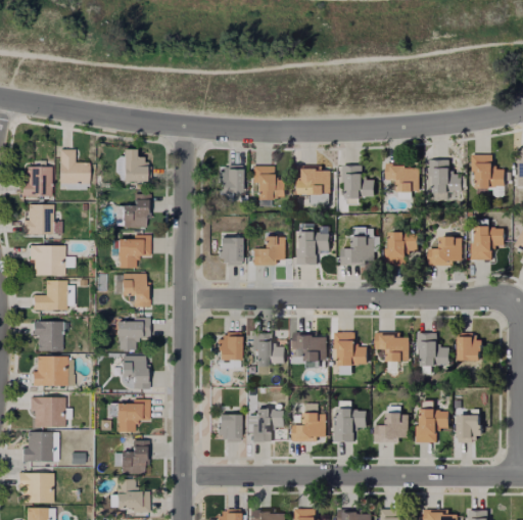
[(87,163),(87,184),(58,183),(58,148),(74,149),(74,162),(87,163)]
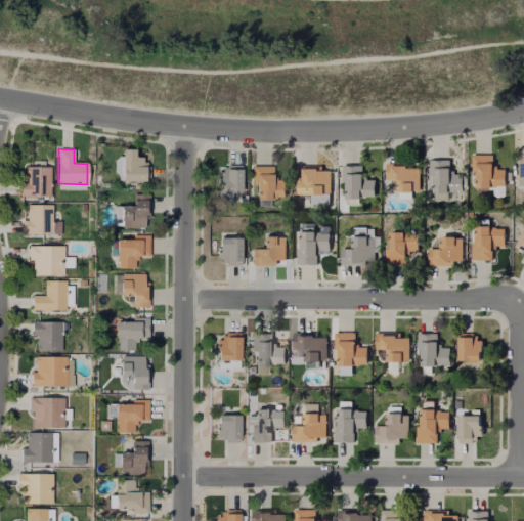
[(150,166),(150,180),(123,179),(123,156),(143,156),(143,161),(147,161),(147,166),(150,166)]
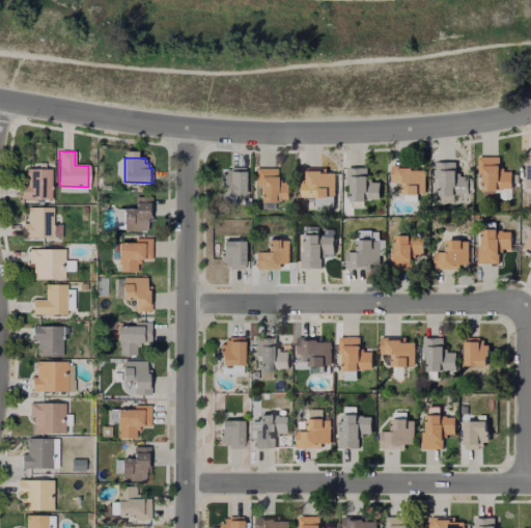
[(511,172),(511,199),(483,199),(483,173),(478,173),(478,158),(500,158),(500,169),(504,169),(504,172),(511,172)]
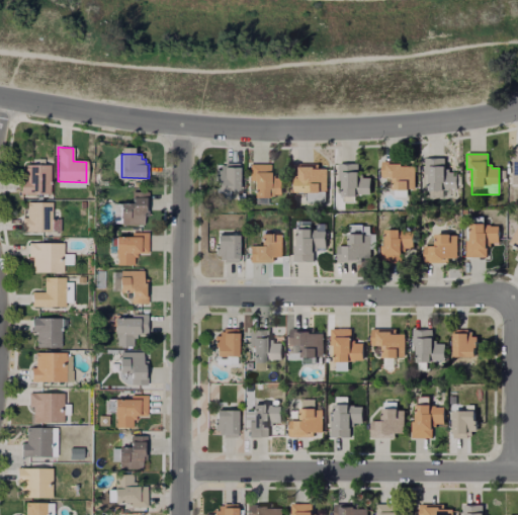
[(457,173),(457,189),(430,189),(430,174),(425,174),(425,158),(446,158),(446,169),(449,169),(449,173),(457,173)]
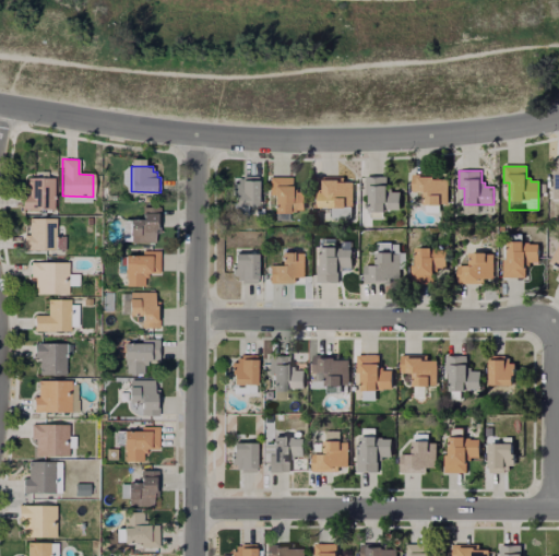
[(448,177),(448,204),(425,204),(425,192),(413,192),(413,174),(436,174),(436,177),(448,177)]
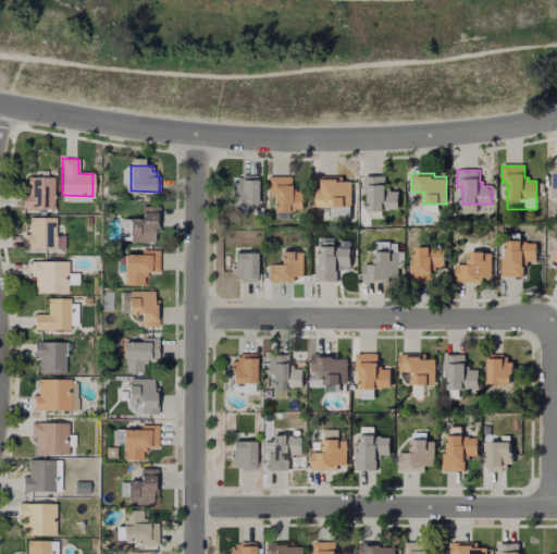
[(257,174),(257,202),(233,202),(233,193),(232,182),(237,182),(237,176),(240,176),(240,174),(257,174)]
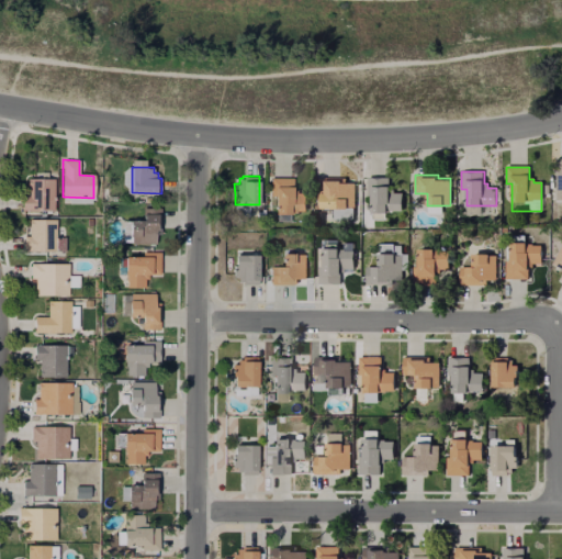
[(306,193),(306,213),(276,213),(276,202),(271,202),(271,178),(294,178),(294,190),(298,190),(298,193),(306,193)]
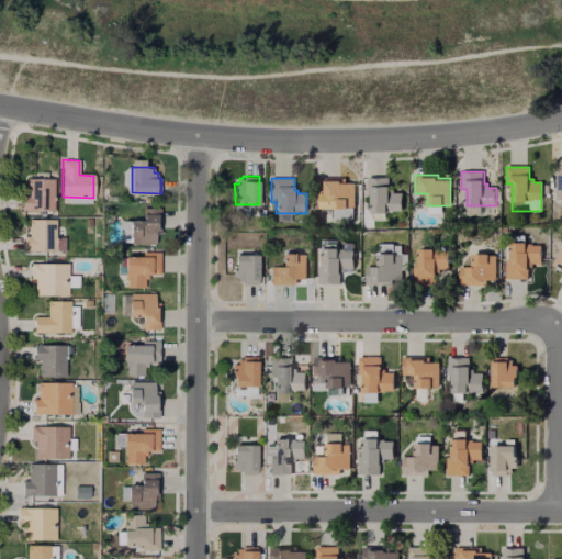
[(360,185),(360,200),(355,200),(355,210),(321,209),(321,194),(318,194),(318,178),(345,178),(345,183),(360,185)]
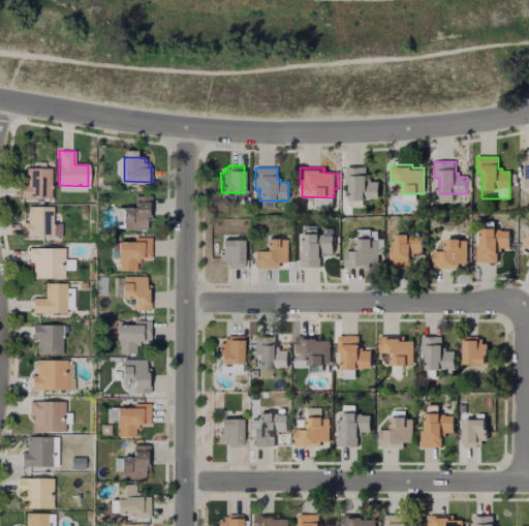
[(378,182),(378,199),(350,199),(350,184),(346,184),(346,167),(367,167),(367,179),(370,179),(370,182),(378,182)]
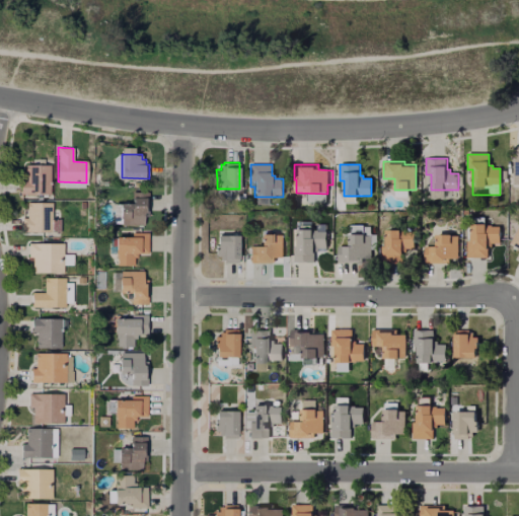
[(50,165),(49,195),(20,195),(20,179),(25,179),(25,165),(50,165)]
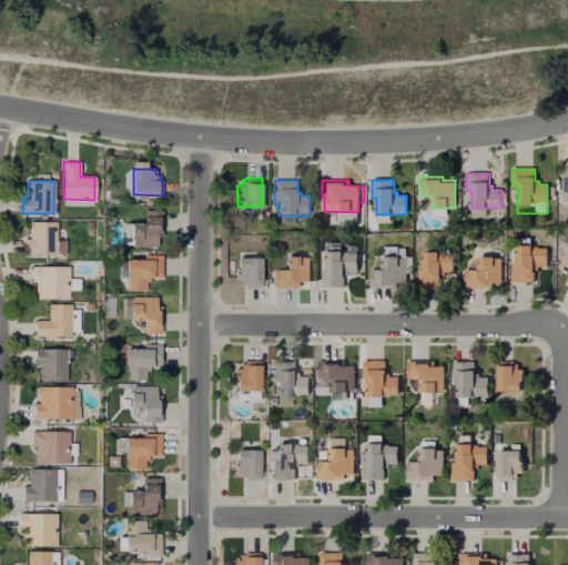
[(162,210),(162,246),(132,246),(124,244),(124,223),(131,223),(131,220),(144,220),(144,210),(162,210)]
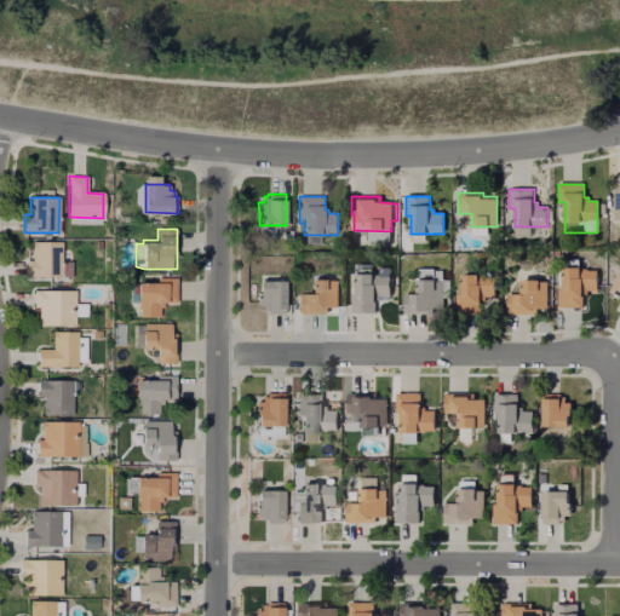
[(62,242),(62,278),(27,278),(27,260),(33,260),(33,242),(62,242)]
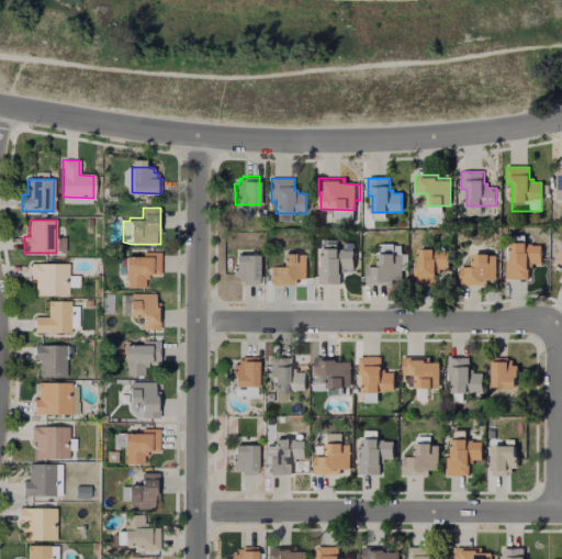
[(541,246),(541,264),(528,264),(528,280),(506,280),(506,261),(510,261),(512,241),(527,241),(527,246),(541,246)]
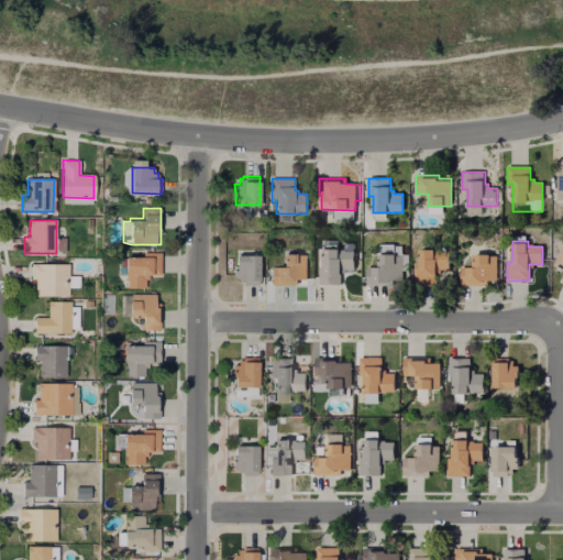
[(562,277),(560,284),(562,285),(562,246),(553,268),(562,273),(562,277)]
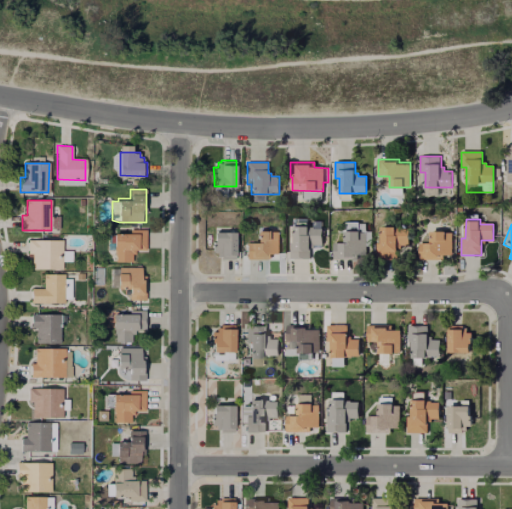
[(322,228),(322,250),(310,250),(310,259),(290,259),(290,243),(295,243),(295,225),(309,225),(309,228),(322,228)]
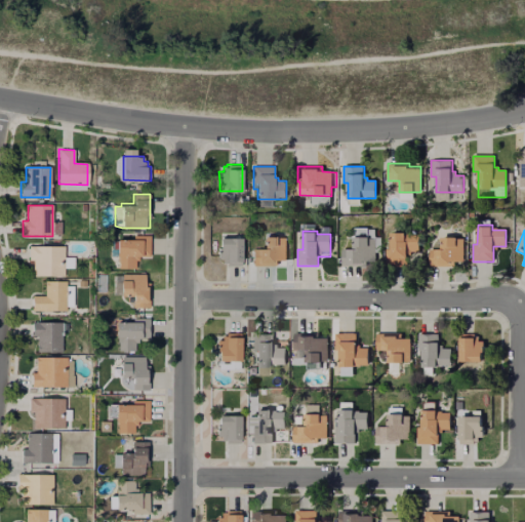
[(419,234),(419,262),(408,262),(408,267),(387,267),(387,249),(392,249),(392,232),(406,232),(406,234),(419,234)]
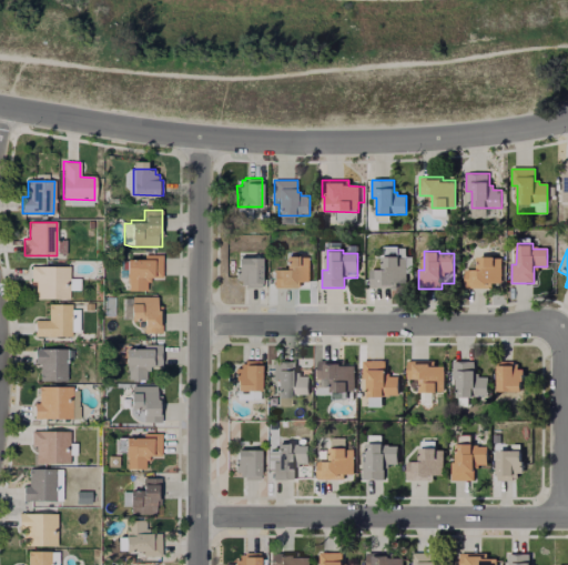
[(162,254),(162,276),(146,276),(146,290),(129,290),(129,280),(128,256),(144,256),(144,254),(162,254)]
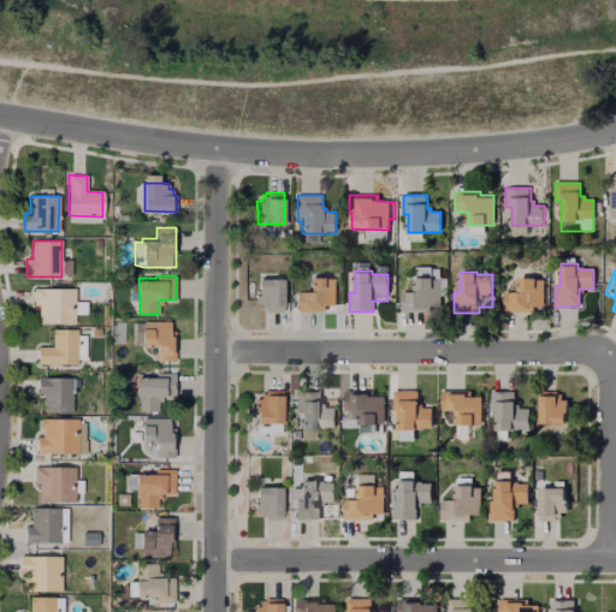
[(337,279),(336,306),(326,304),(326,312),(297,312),(297,291),(303,291),(303,289),(311,289),(311,275),(330,275),(330,279),(337,279)]
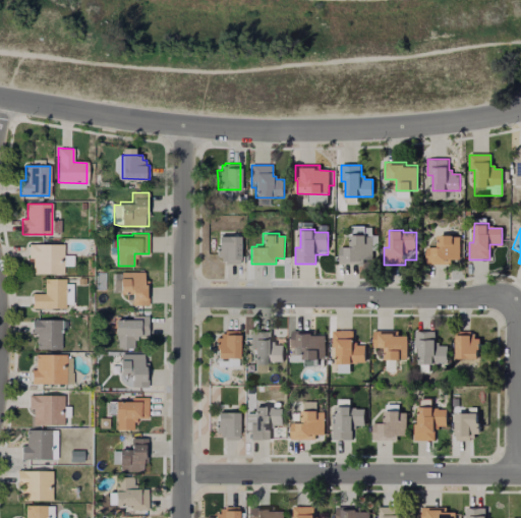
[(370,259),(346,259),(346,245),(352,245),(352,233),(366,233),(366,236),(370,236),(373,236),(373,259),(370,259)]
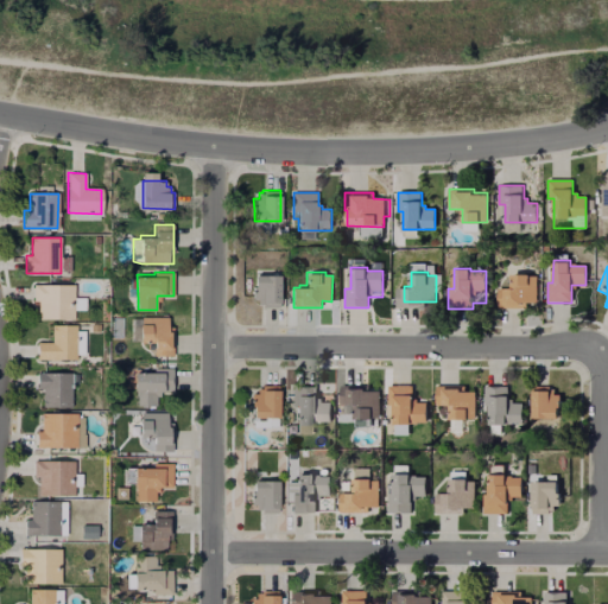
[(537,277),(537,304),(523,304),(523,309),(498,309),(499,290),(505,290),(505,286),(512,286),(512,272),(527,272),(526,275),(537,277)]
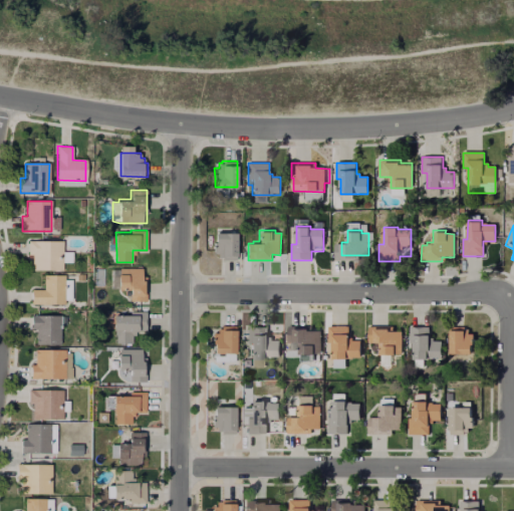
[(238,231),(238,254),(235,254),(234,261),(223,261),(223,257),(219,257),(219,251),(213,251),(213,241),(216,241),(216,231),(238,231)]
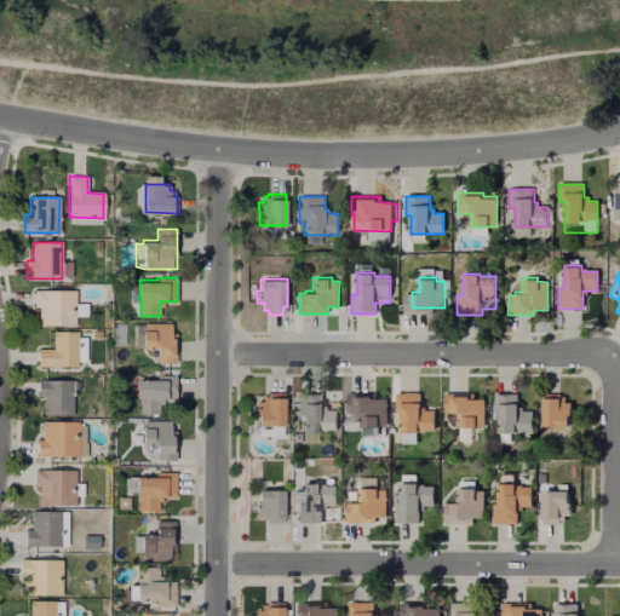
[(76,291),(76,326),(39,326),(39,308),(33,308),(34,289),(76,291)]
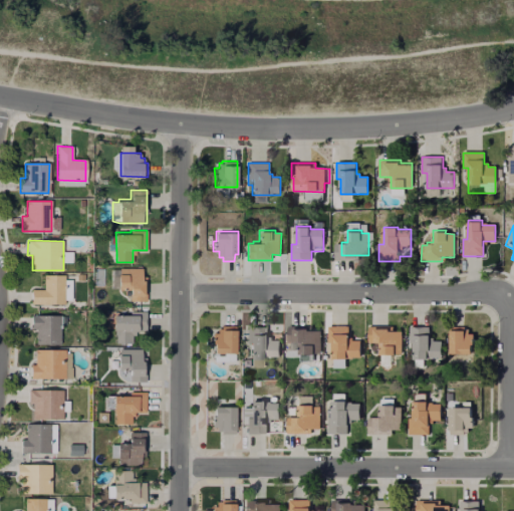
[(148,268),(148,300),(130,300),(130,289),(119,289),(119,268),(148,268)]
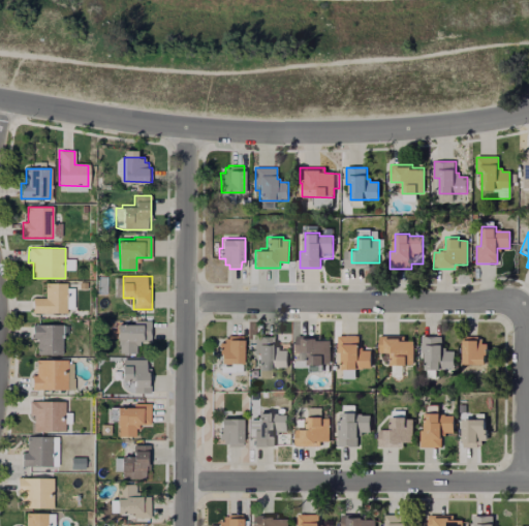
[(66,284),(66,314),(32,314),(33,298),(45,298),(45,283),(66,284)]
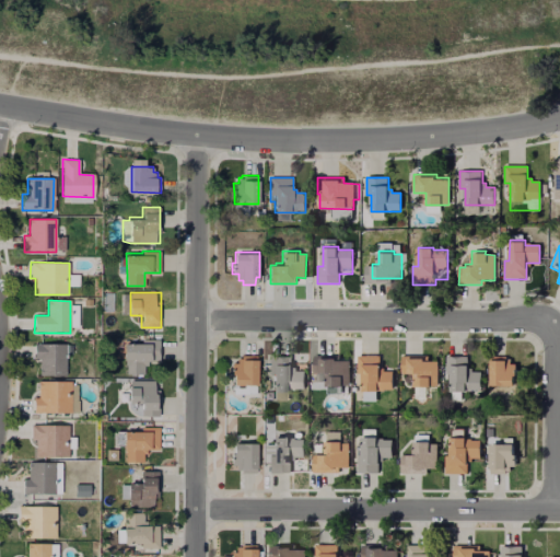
[(160,339),(159,373),(126,373),(126,366),(124,366),(125,341),(141,341),(141,339),(160,339)]
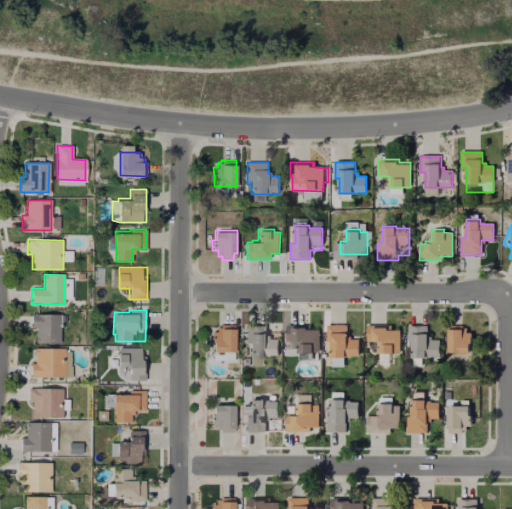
[(60,314),(60,343),(36,343),(36,328),(32,328),(32,314),(60,314)]
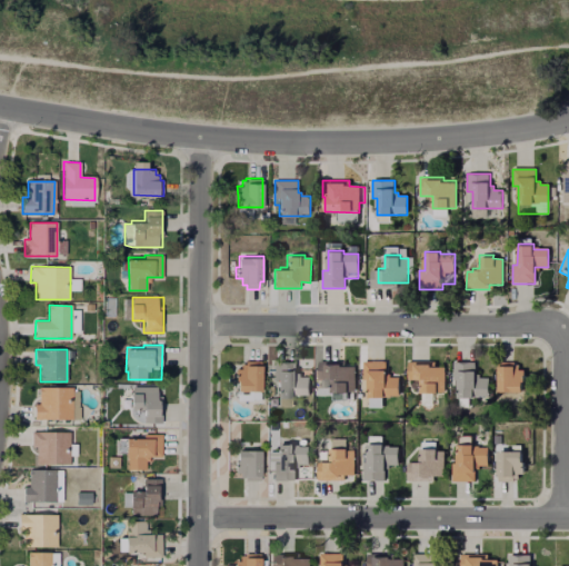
[(309,378),(309,397),(292,396),(292,408),(279,408),(279,396),(278,380),(273,380),(273,361),(297,363),(297,373),(300,373),(300,378),(309,378)]
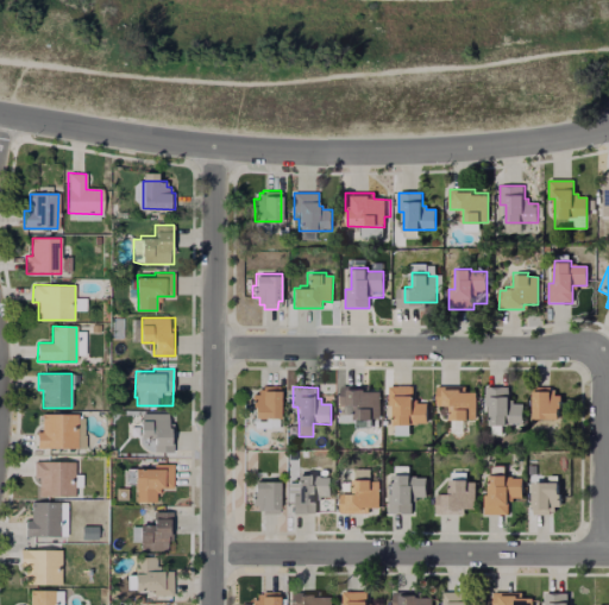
[(380,392),(380,421),(371,421),(371,430),(355,430),(355,407),(340,407),(340,386),(369,386),(369,392),(380,392)]
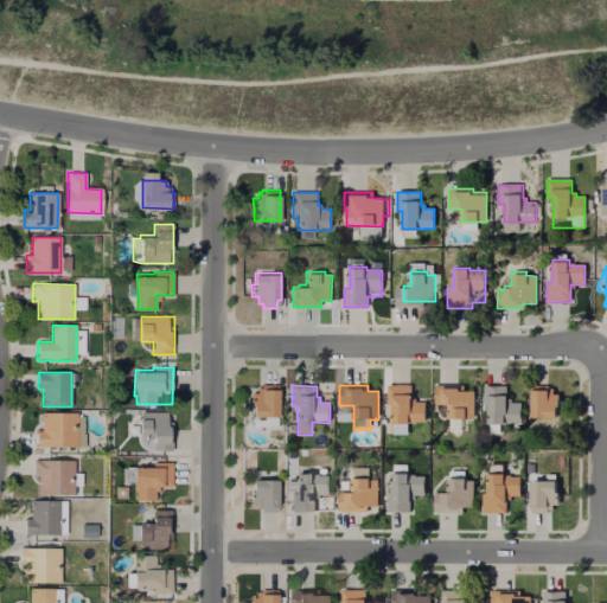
[(522,403),(521,423),(489,423),(489,405),(484,405),(484,385),(508,385),(506,399),(511,399),(511,403),(522,403)]
